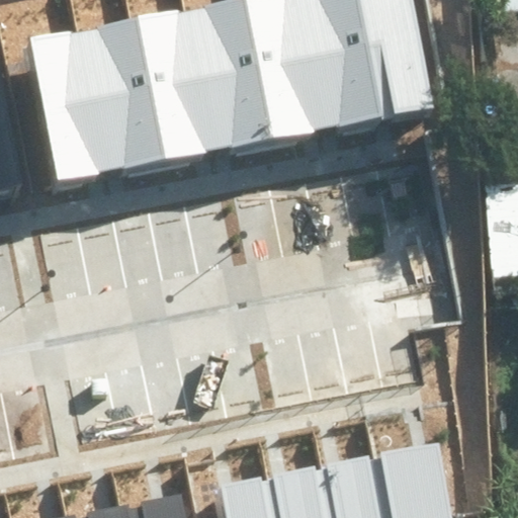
[(220,0),(31,36),(59,180),(383,117),(434,108),(412,0),(220,0)]
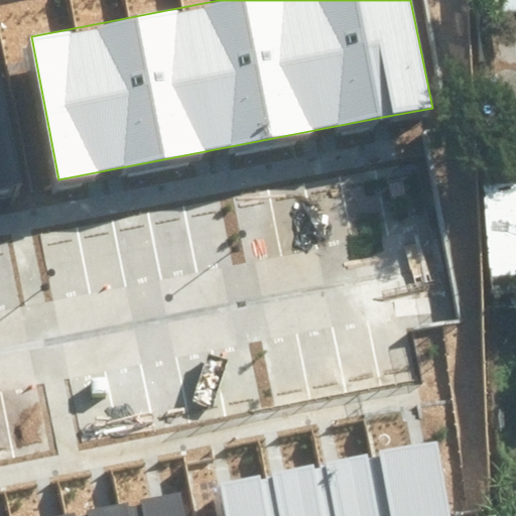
[(515,0),(482,0),(486,33),(515,29),(515,0)]
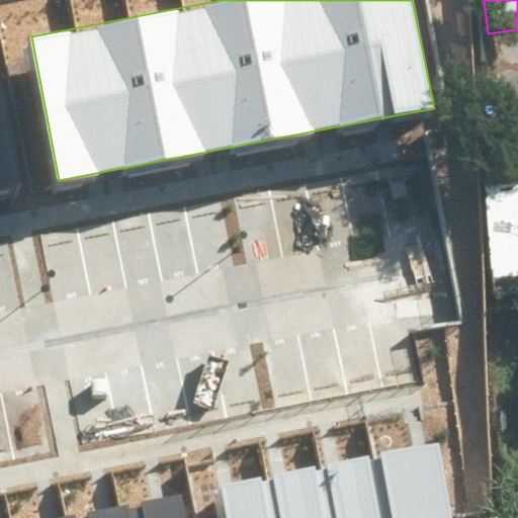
[(0,189),(20,185),(0,77),(0,189)]
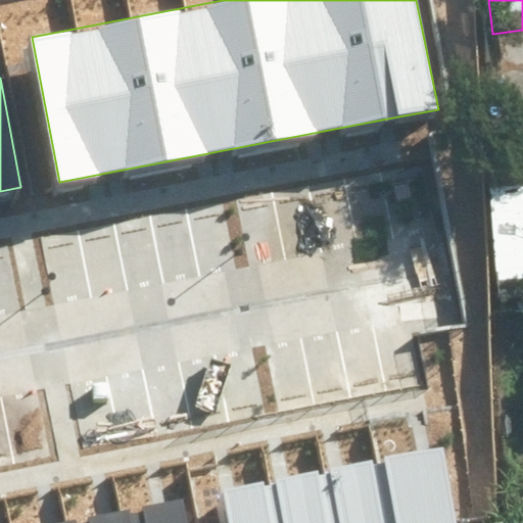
[(522,194),(475,199),(484,295),(522,291),(522,194)]
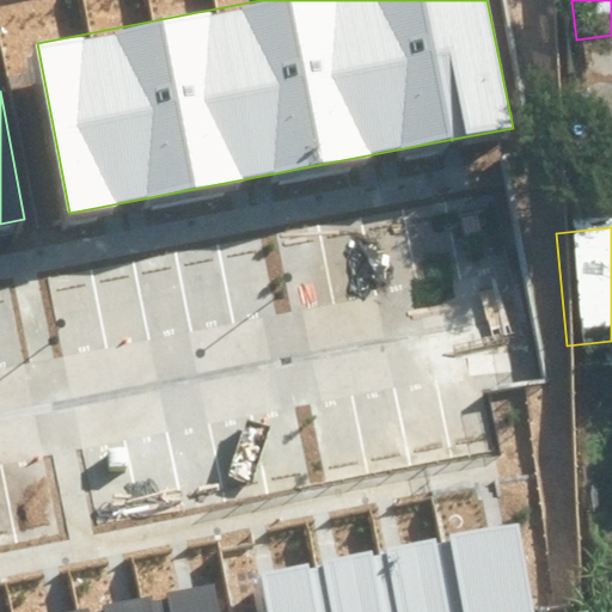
[(261,571),(268,611),(532,611),(515,524),(497,527),(261,571)]
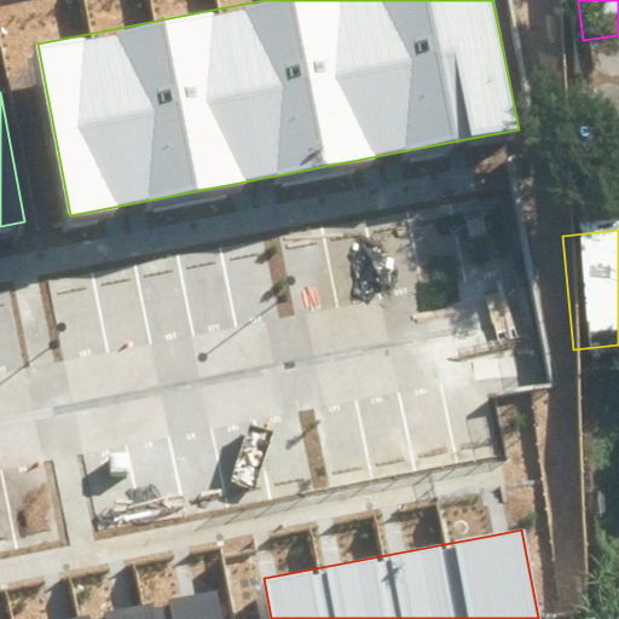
[(220,618),(214,586),(53,618),(220,618)]
